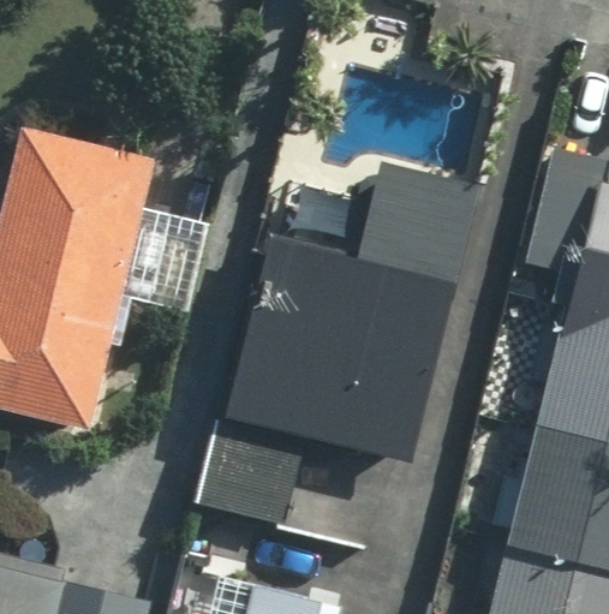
[(0,174),(0,407),(95,429),(157,158),(12,124),(0,174)]
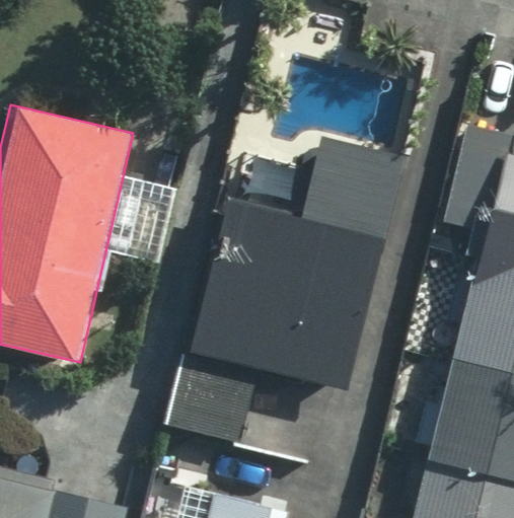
[(513,135),(470,125),(448,216),(484,224),(428,457),(513,477),(513,135)]
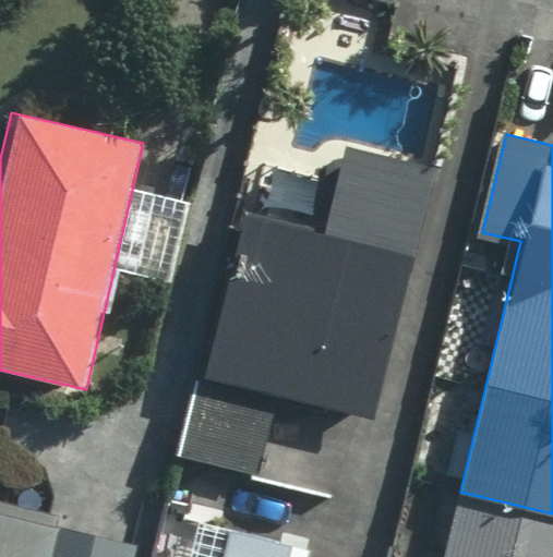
[(365,421),(398,271),(407,273),(430,170),(344,152),(324,238),(237,218),(200,385),(365,421)]
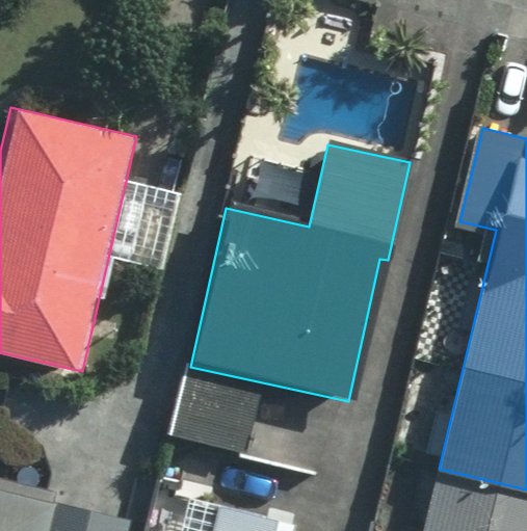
[(128,530),(131,521),(51,501),(53,493),(0,478),(0,530),(128,530)]
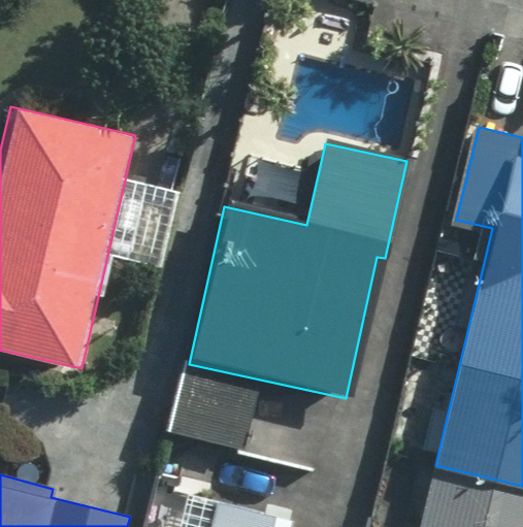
[(522,499),(430,481),(420,526),(522,526),(522,499)]
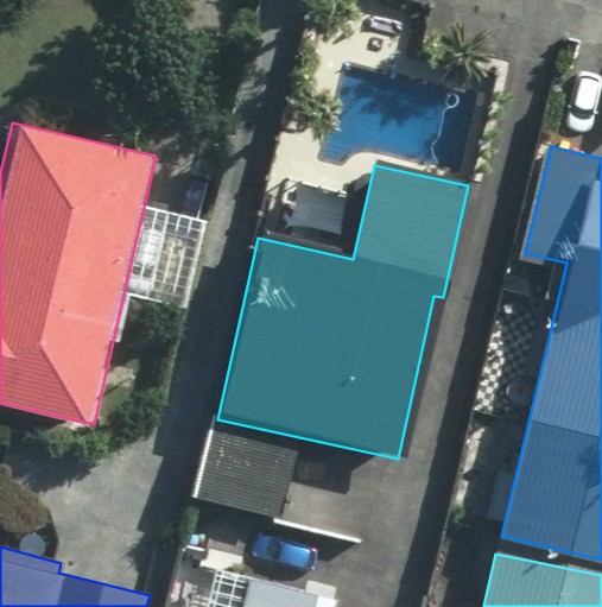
[(336,606),(338,601),(217,575),(210,606),(336,606)]
